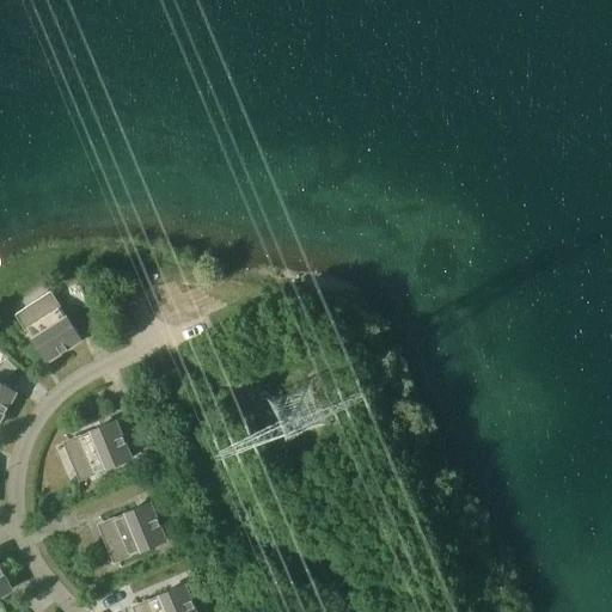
[(60,293),(59,292),(48,306),(31,317),(14,322),(14,323),(22,320),(48,362),(81,340),(55,299),(60,293)]
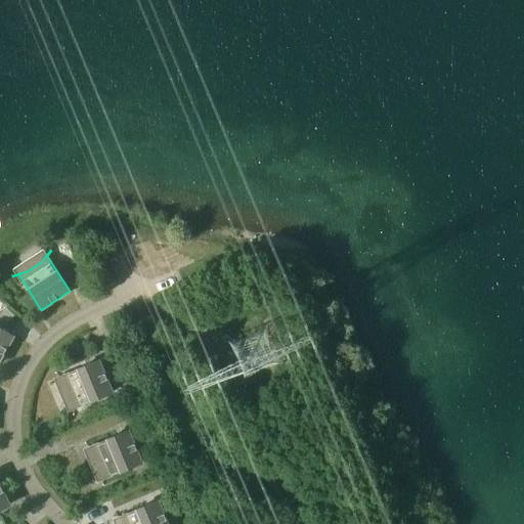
[(0,316),(7,323),(14,315),(6,307),(0,313),(0,316)]
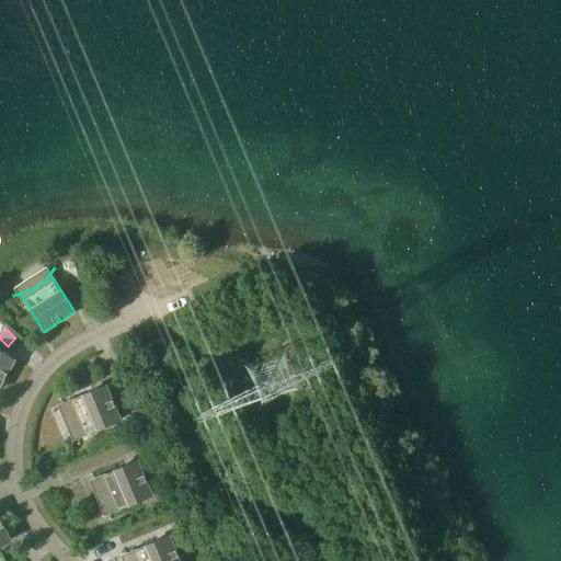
[(0,386),(15,361),(0,351),(0,386)]
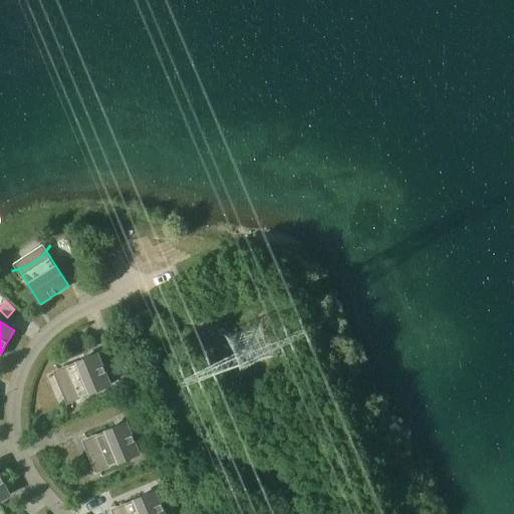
[(55,365),(55,366),(65,377),(71,393),(72,408),(73,408),(72,402),(110,386),(97,354),(59,370),(55,365)]
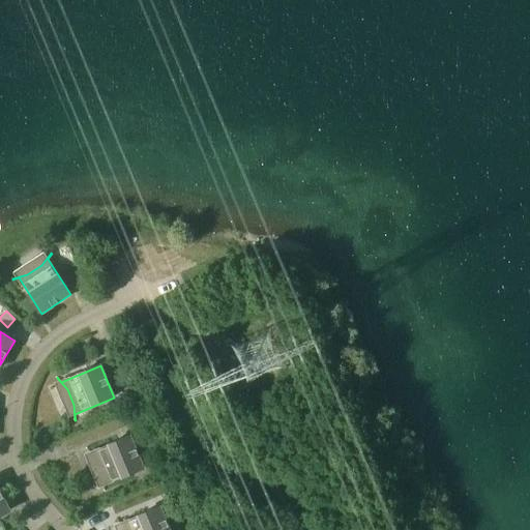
[(87,448),(86,448),(97,461),(104,476),(105,492),(106,492),(105,486),(144,469),(130,436),(91,452),(87,448)]
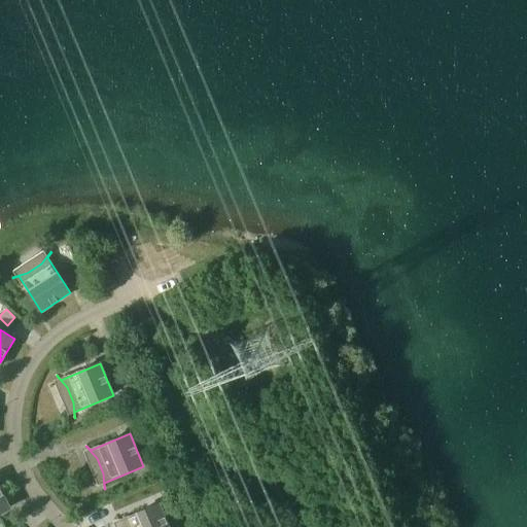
[(0,513),(10,508),(0,488),(0,513)]
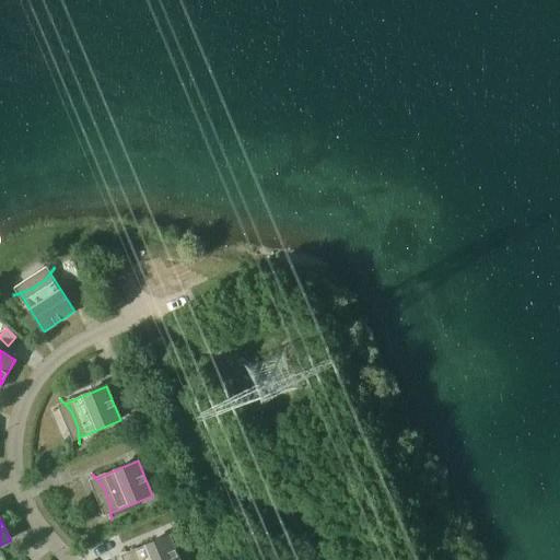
[(124,548),(123,549),(132,559),(179,559),(170,536),(128,553),(124,548)]
